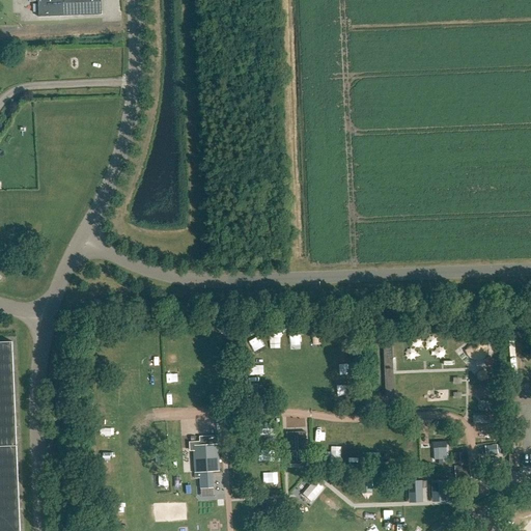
[(39,18),(102,16),(101,0),(37,0),(38,2),(39,18)]
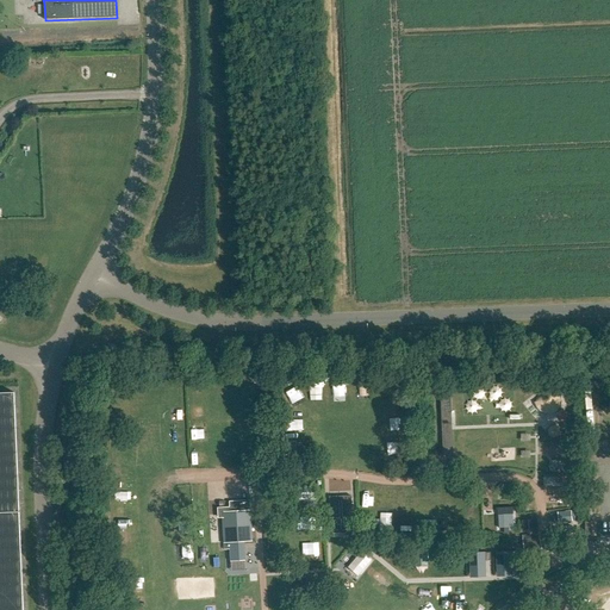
[(24,609),(11,391),(0,391),(0,609),(24,609)]
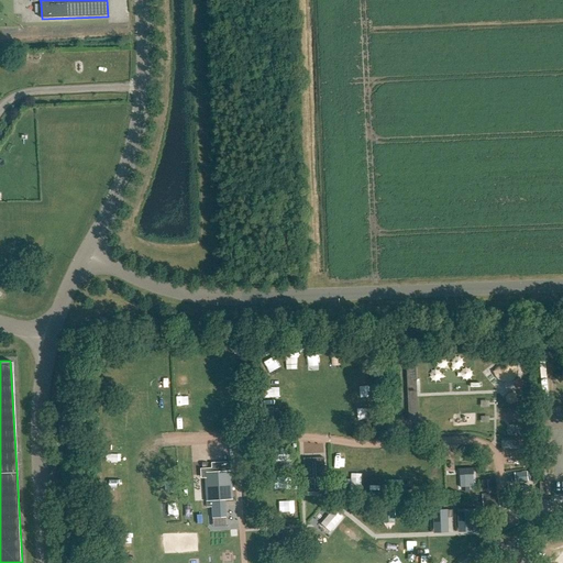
[(416,368),(407,370),(409,423),(415,422),(414,386),(417,385),(416,368)]
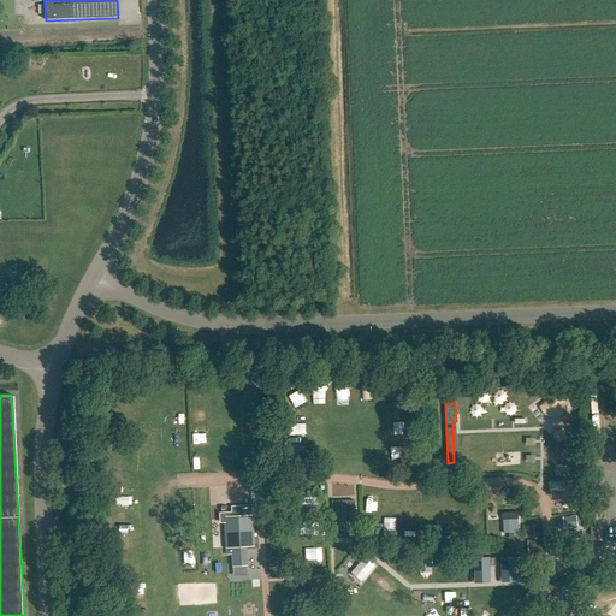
[(332,539),(354,538),(353,502),(331,503),(332,539)]
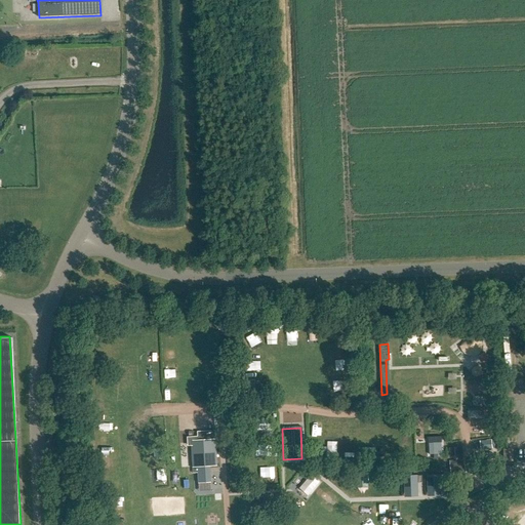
[(215,437),(188,438),(188,446),(192,445),(193,468),(217,466),(215,437)]
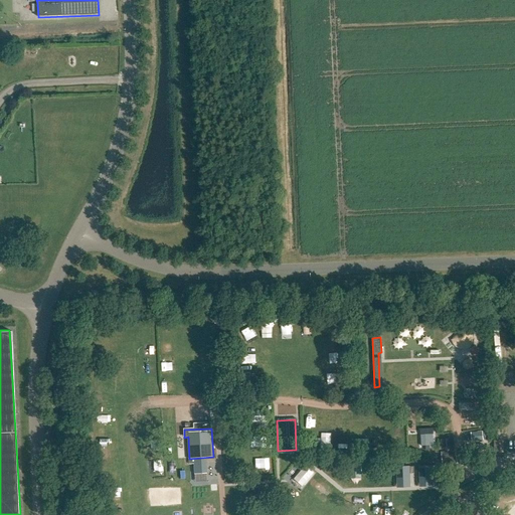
[(482,432),(471,434),(472,442),(483,441),(482,432)]
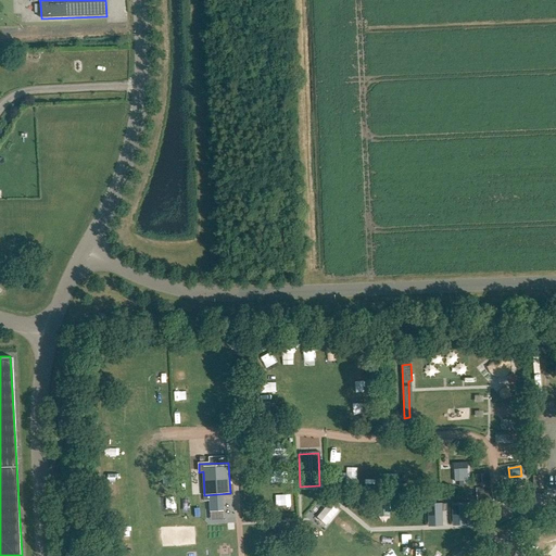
[(477,491),(477,492),(478,503),(493,501),(492,490),(483,491),(483,488),(477,488),(477,491)]
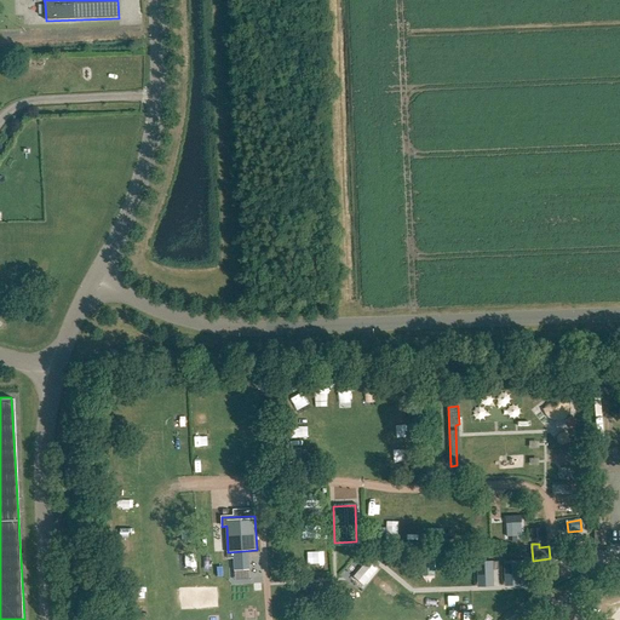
[(524,561),(505,562),(505,581),(520,581),(520,568),(524,568),(524,561)]
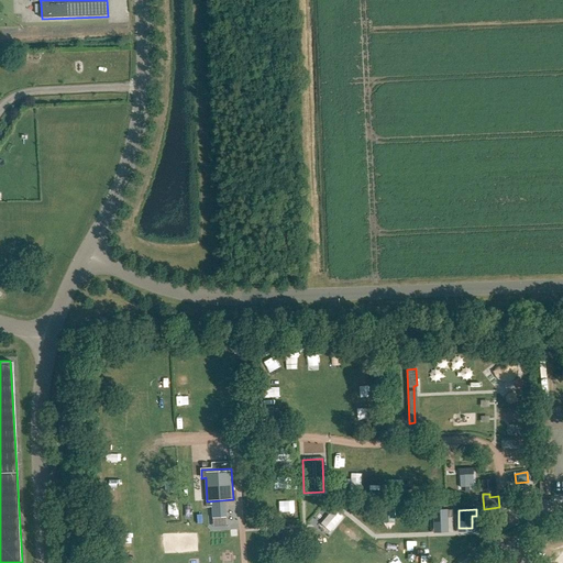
[(452,510),(434,511),(434,529),(448,528),(448,517),(452,517),(452,510)]
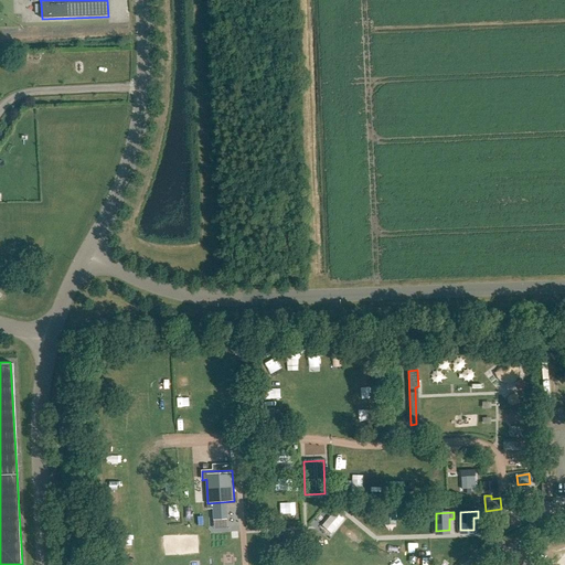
[(333,513),(320,526),(329,534),(342,522),(333,513)]
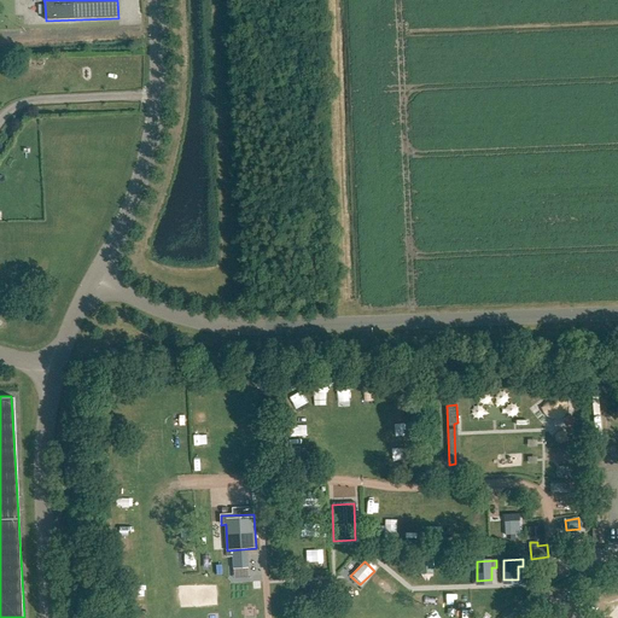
[(601,573),(590,573),(592,587),(601,586),(601,573)]
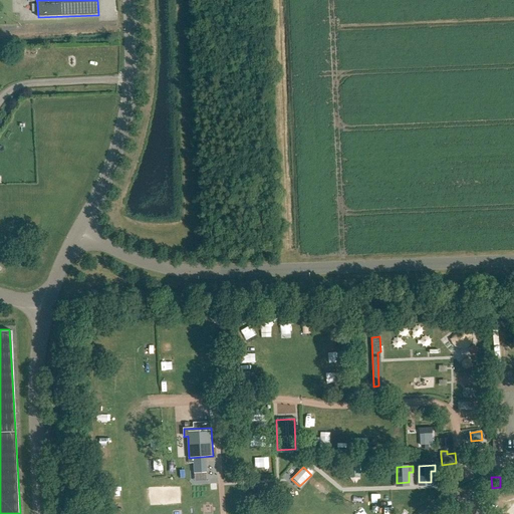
[(318,490),(327,495),(332,487),(323,481),(318,490)]
